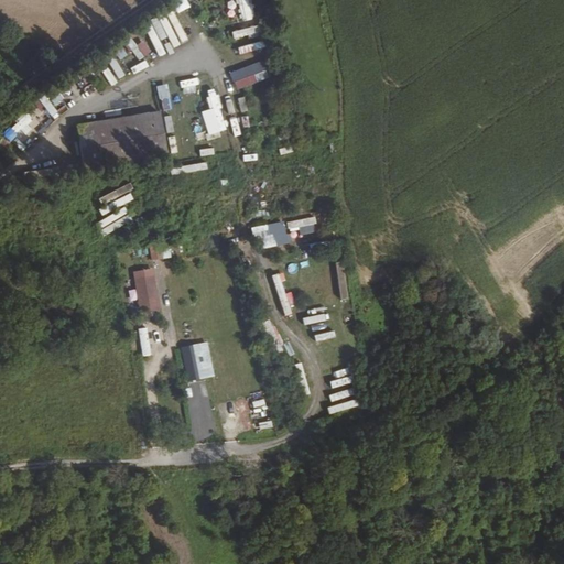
[(176,13),(191,6),(187,0),(176,0),(172,2),(176,13)]
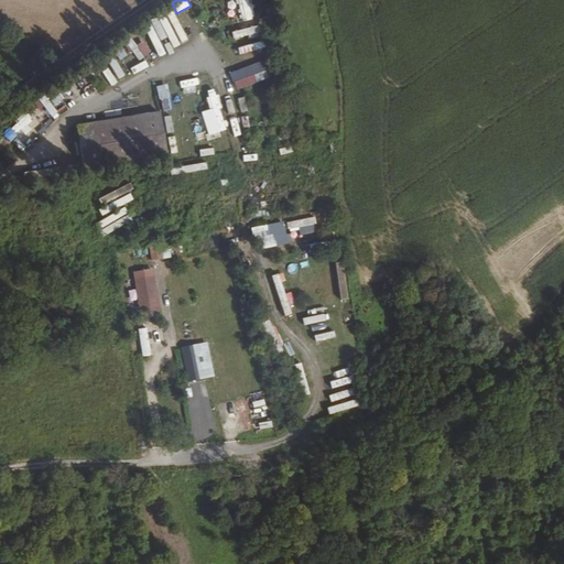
[(256,19),(251,0),(236,0),(240,21),(256,19)]
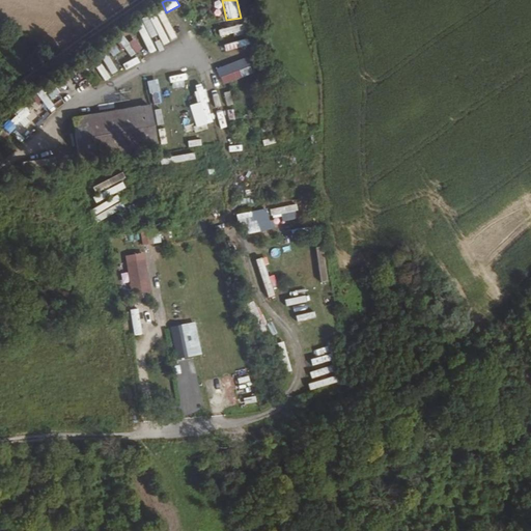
[(219,30),(221,38),(246,32),(244,23),(219,30)]
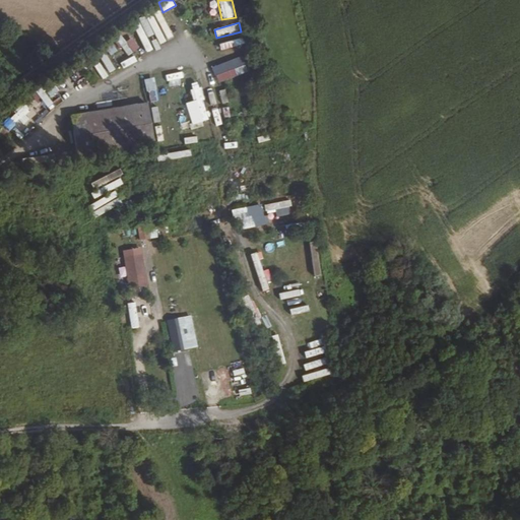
[(132,38),(126,42),(121,35),(116,39),(127,56),(139,49),(132,38)]
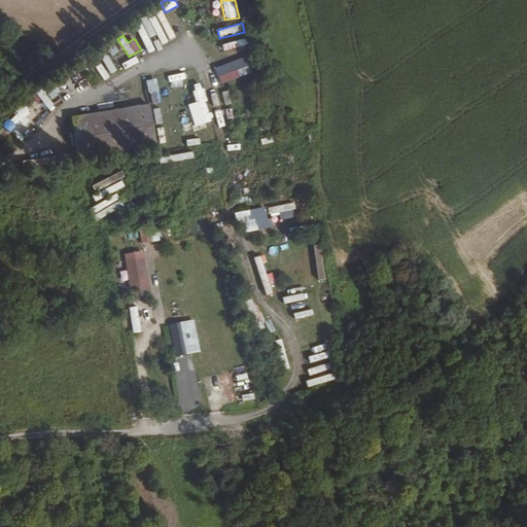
[(107,48),(113,57),(119,51),(113,43),(107,48)]
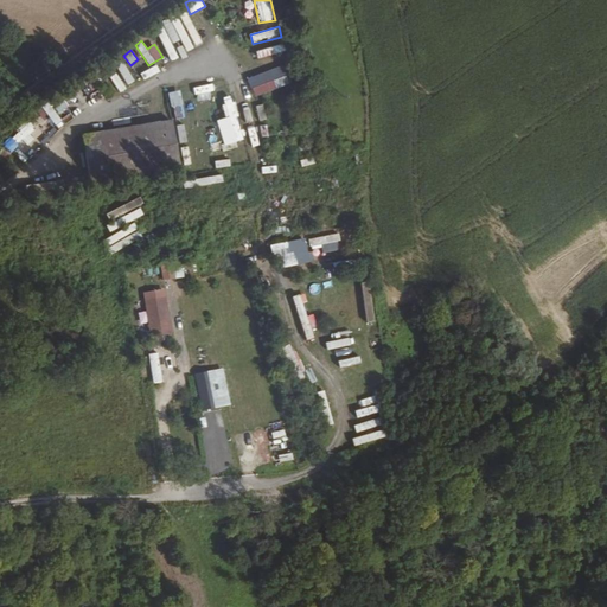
[(285,63),(248,78),(255,97),(293,81),(285,63)]
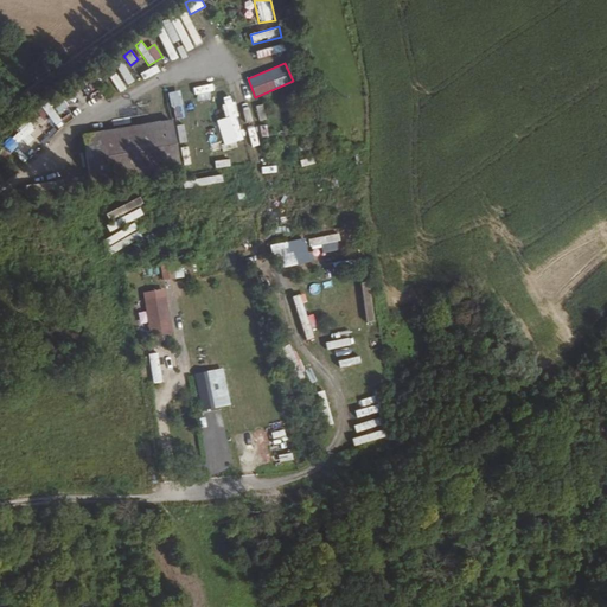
[(116,90),(123,87),(114,72),(108,76),(116,90)]
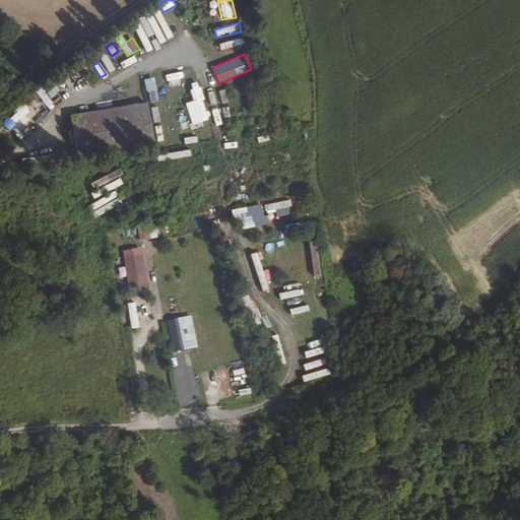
[(56,99),(76,80),(70,73),(50,92),(56,99)]
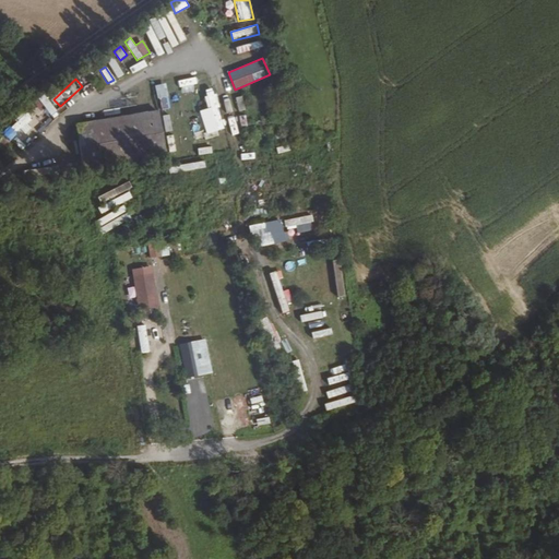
[(45,95),(37,100),(52,119),(59,114),(45,95)]
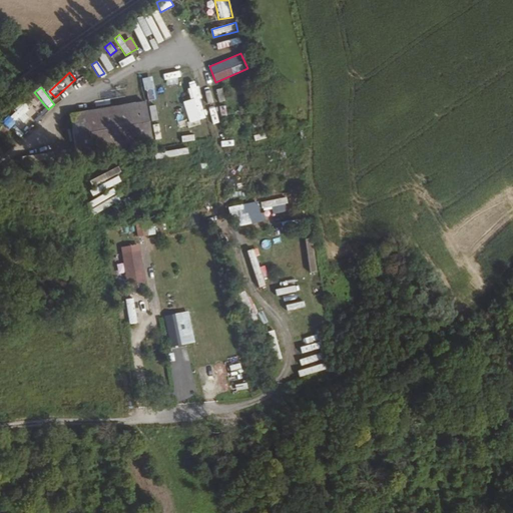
[(221,88),(216,89),(220,102),(225,101),(221,88)]
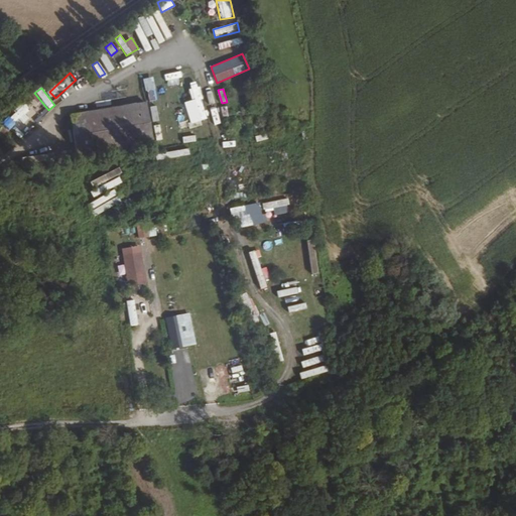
[(120,98),(121,105),(136,103),(135,96),(120,98)]
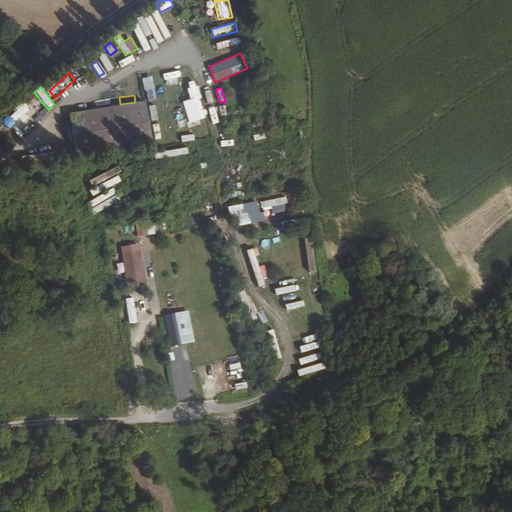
[(148,101),(69,113),(75,158),(155,146),(148,101)]
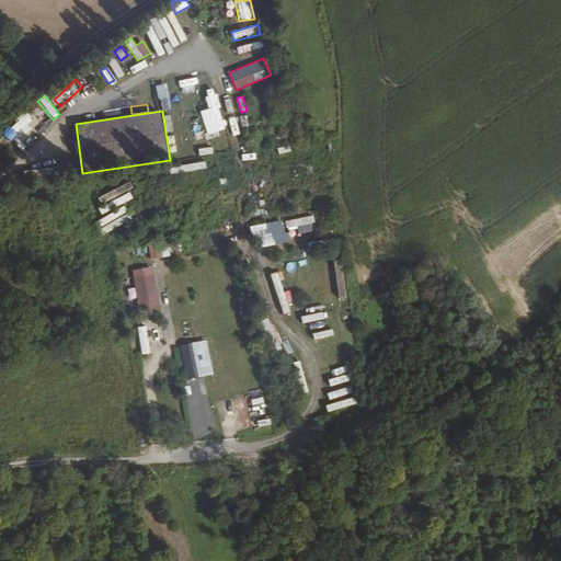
[(279,155),(293,150),(290,144),(277,148),(279,155)]
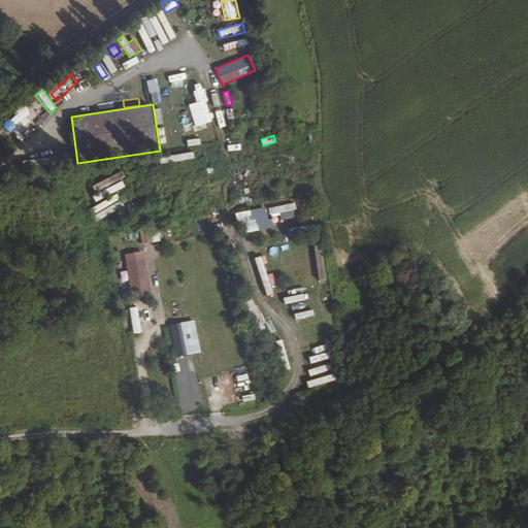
[(162,166),(195,159),(194,152),(160,159),(162,166)]
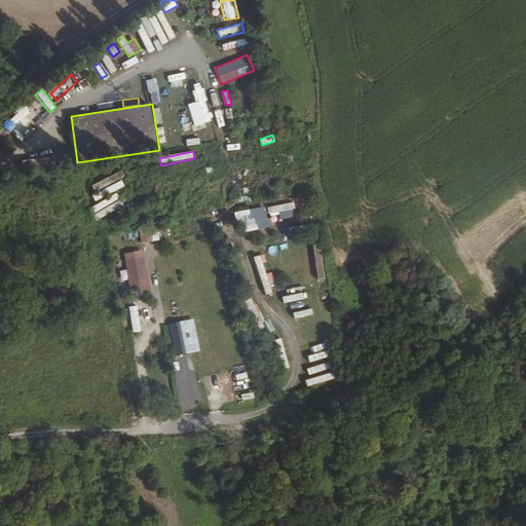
[(97,198),(126,187),(120,173),(91,184),(97,198)]
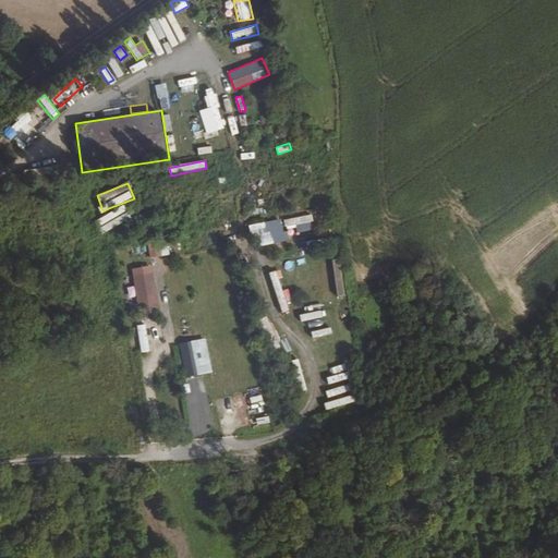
[(268,185),(269,192),(286,190),(284,183),(268,185)]
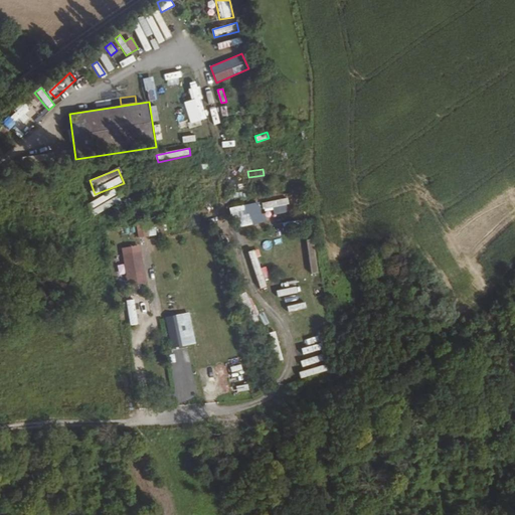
[(302,177),(285,182),(286,188),(303,183),(302,177)]
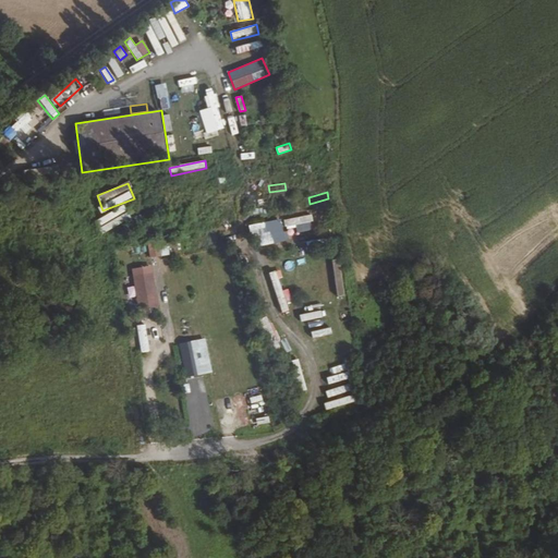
[(138,205),(152,202),(149,195),(136,199),(138,205)]
